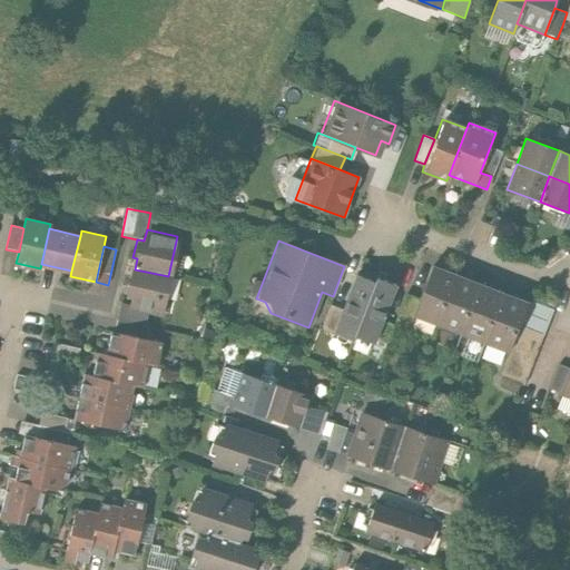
[(412,314),(436,323),(454,275),(431,266),(412,314)]
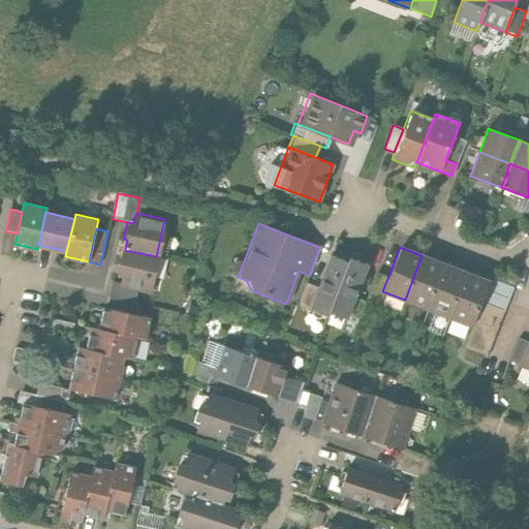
[(149,293),(156,256),(125,250),(121,249),(115,276),(121,278),(120,284),(119,287),(136,291),(149,293)]
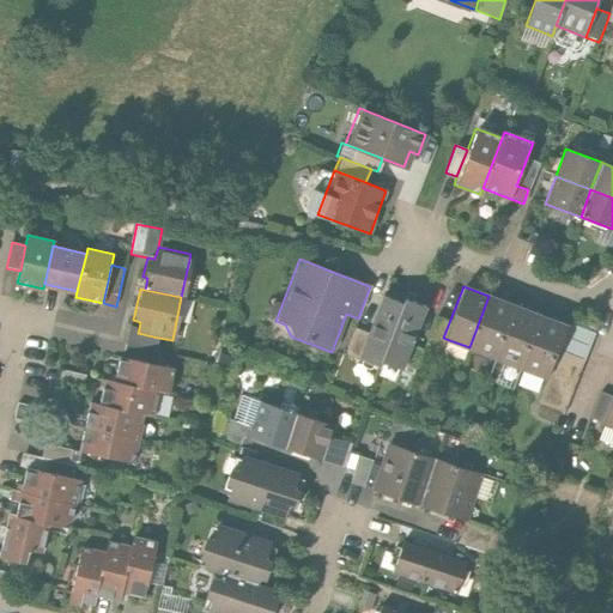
[(515,307),(489,296),(469,347),(495,357),(515,307)]
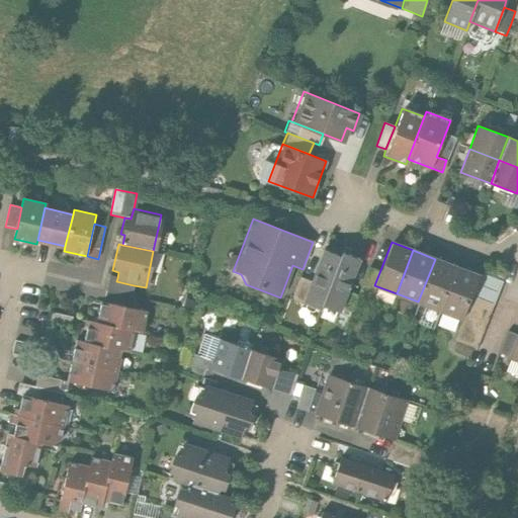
[(319,309),(321,306),(339,257),(324,251),(312,282),(304,303),(319,309)]
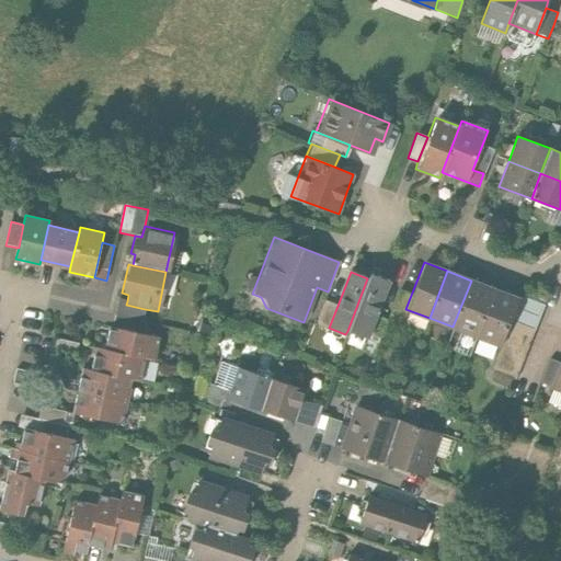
[(369,274),(367,278),(347,331),(368,339),(377,316),(390,282),(369,274)]
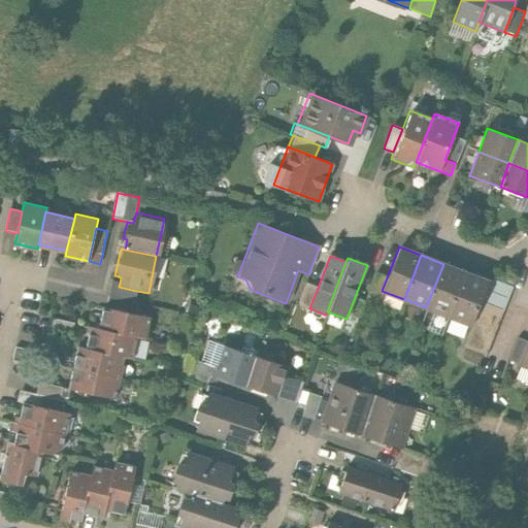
[(426,307),(449,317),(465,272),(443,264),(426,307)]
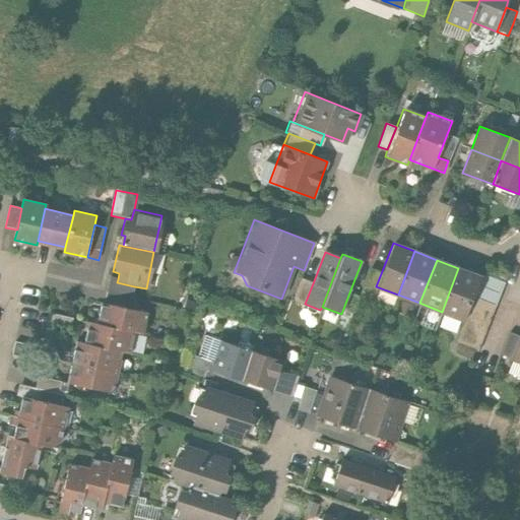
[(480,277),(458,268),(442,312),(464,320),(480,277)]
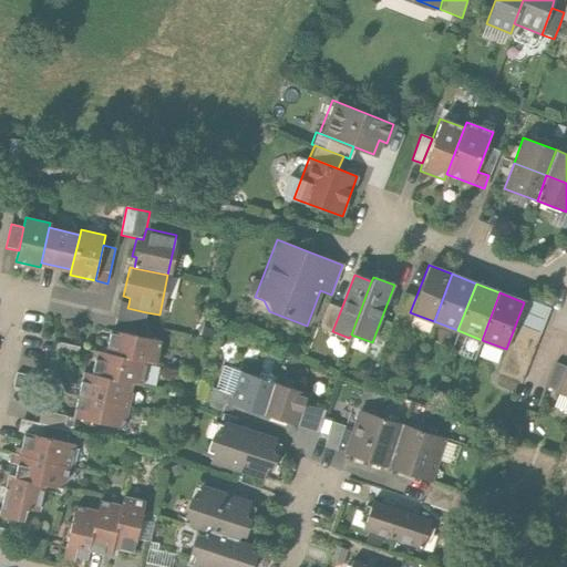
[(525,299),(524,302),(506,349),(496,372),(521,381),(548,308),(525,299)]
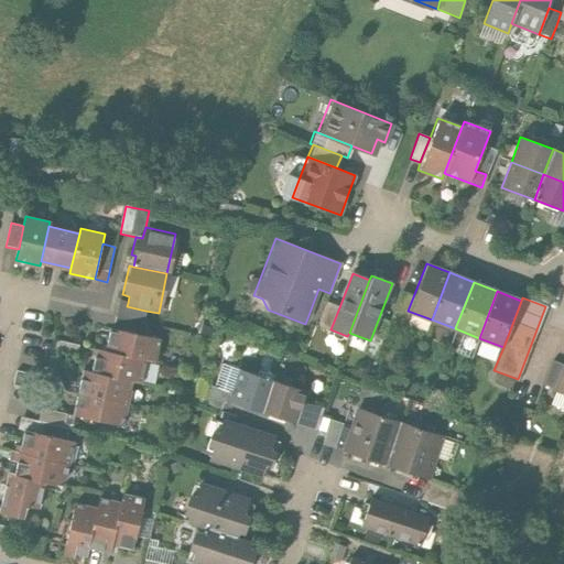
[(142,324),(145,311),(127,306),(128,303),(118,301),(111,329),(144,337),(147,325),(142,324)]
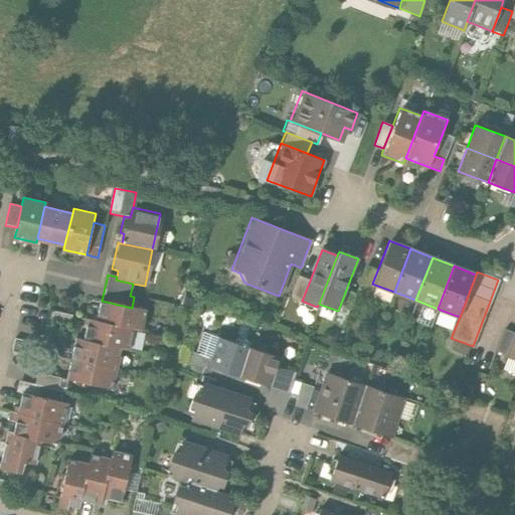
[(291,297),(302,301),(310,281),(299,277),(291,297)]
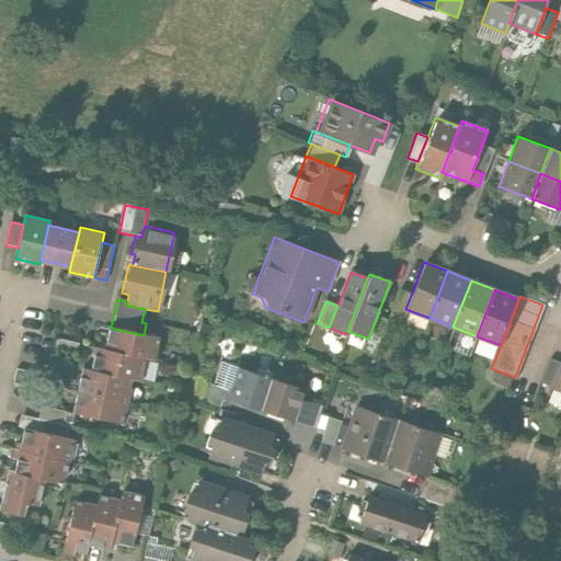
[(389,321),(377,316),(368,339),(380,343),(389,321)]
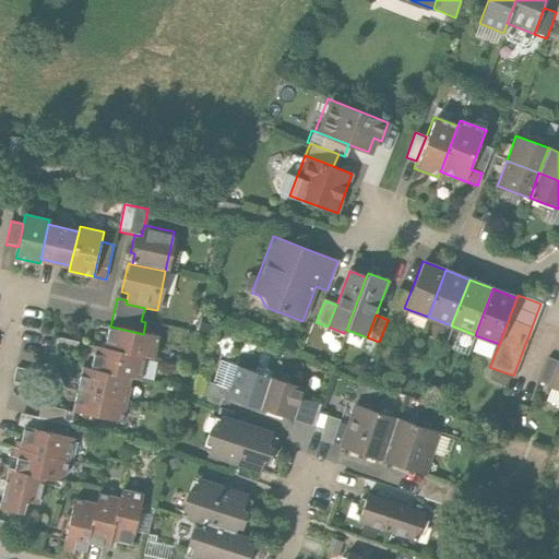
[(312,323),(306,320),(301,329),(309,332),(312,323)]
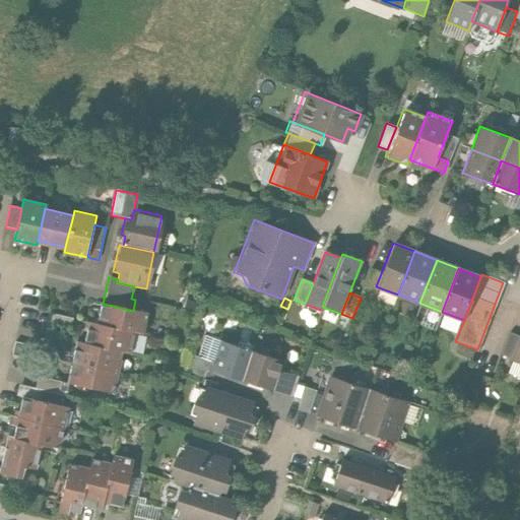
[(99,303),(93,324),(132,332),(142,335),(146,313),(133,311),(103,304),(99,303)]
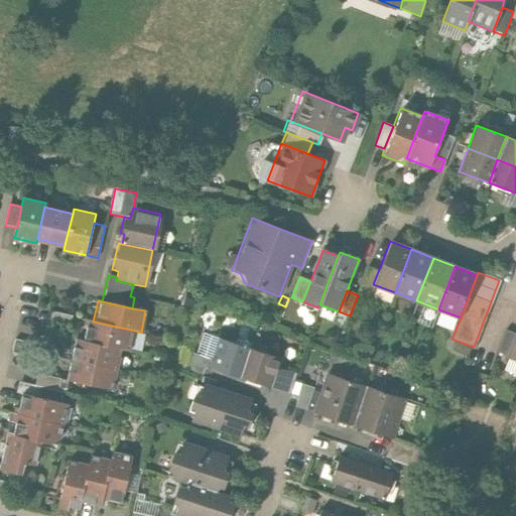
[(71,316),(49,311),(46,324),(68,329),(71,316)]
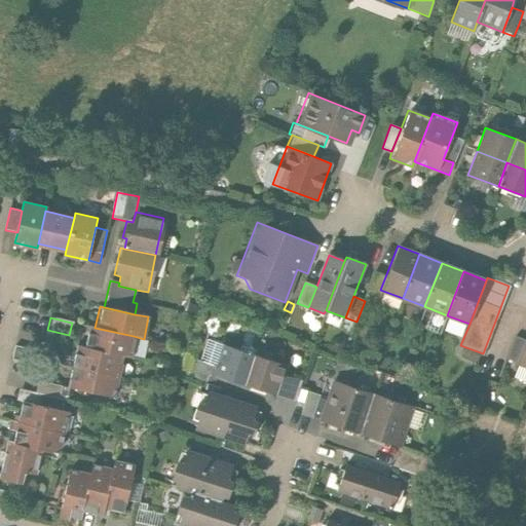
[(128,358),(134,336),(95,328),(87,327),(82,347),(121,355),(128,358)]
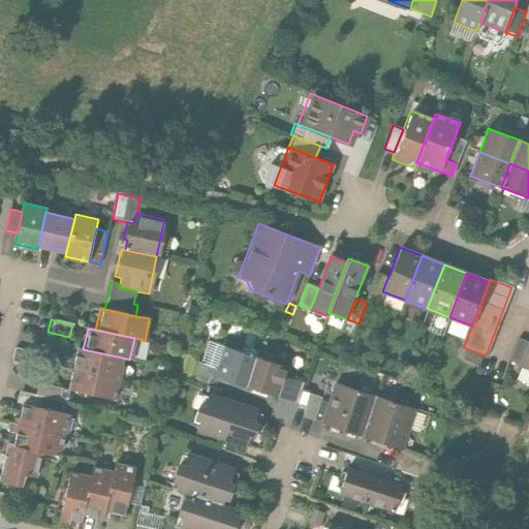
[(510,362),(521,366),(528,345),(528,343),(520,340),(510,362)]
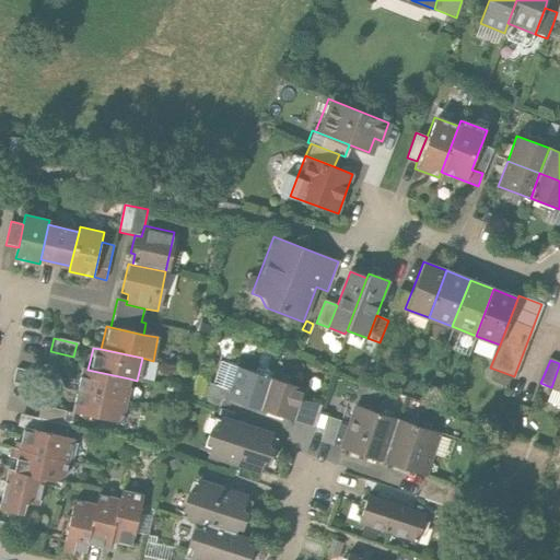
[(221,398),(257,409),(267,377),(236,368),(228,393),(223,391),(221,398)]
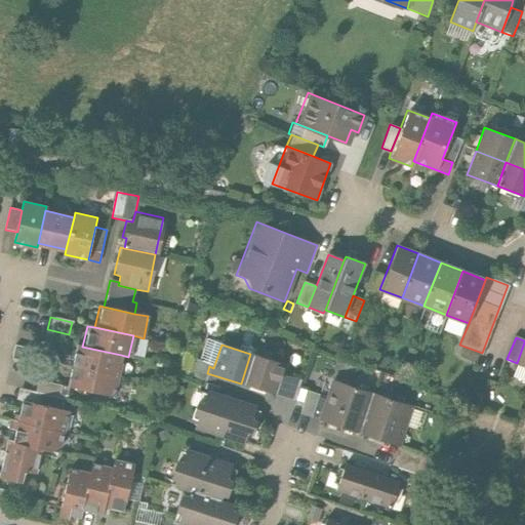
[(14,346),(11,360),(34,365),(37,351),(14,346)]
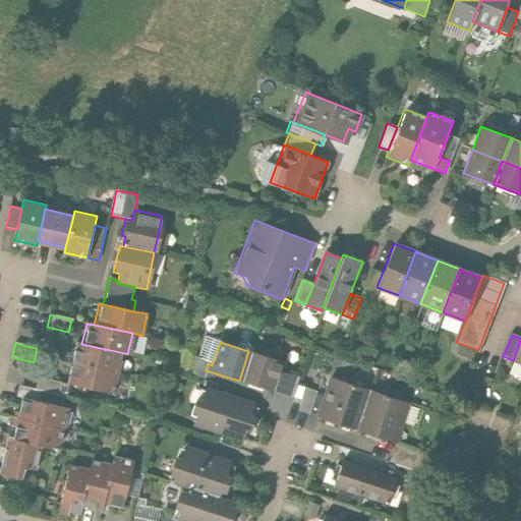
[(74,343),(70,363),(116,373),(120,352),(81,344),(74,343)]
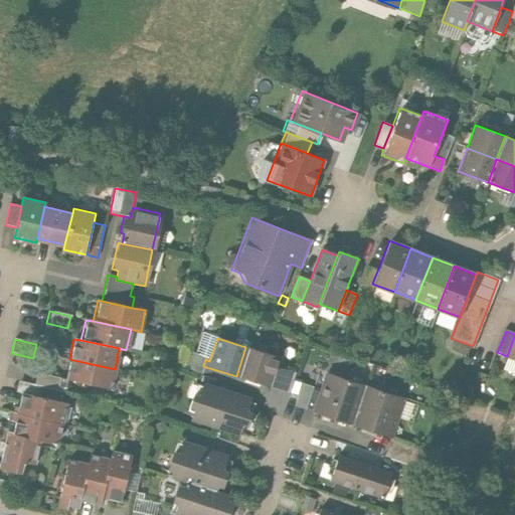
[(281,359),(245,347),(236,376),(286,393),(292,373),(278,368),(281,359)]
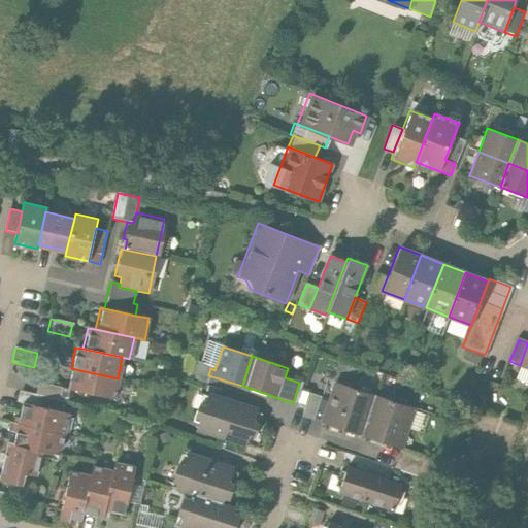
[(205,383),(208,375),(210,368),(210,366),(189,359),(184,375),(205,383)]
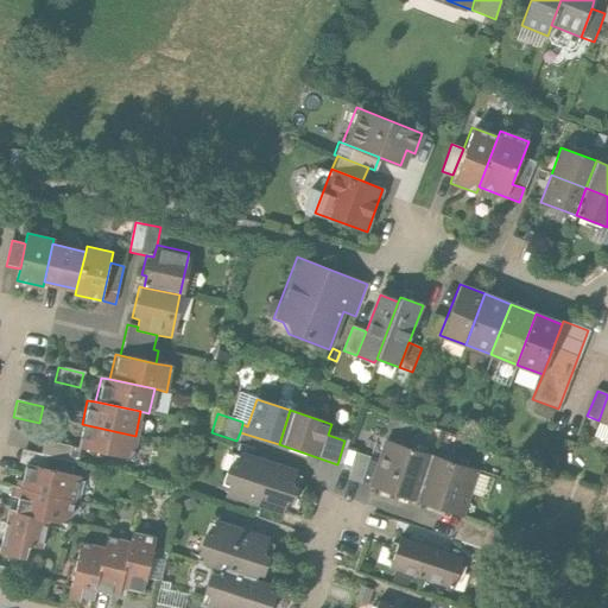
[(131,461),(135,436),(82,424),(77,449),(80,449),(131,461)]
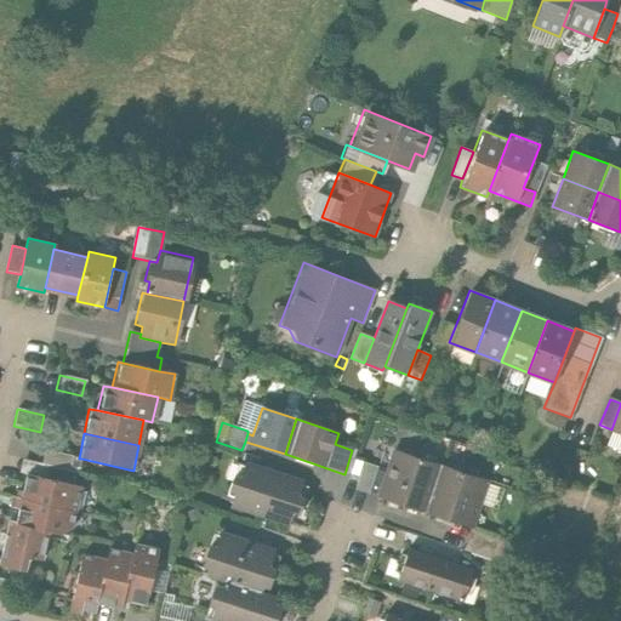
[(377,495),(400,503),(416,457),(392,450),(377,495)]
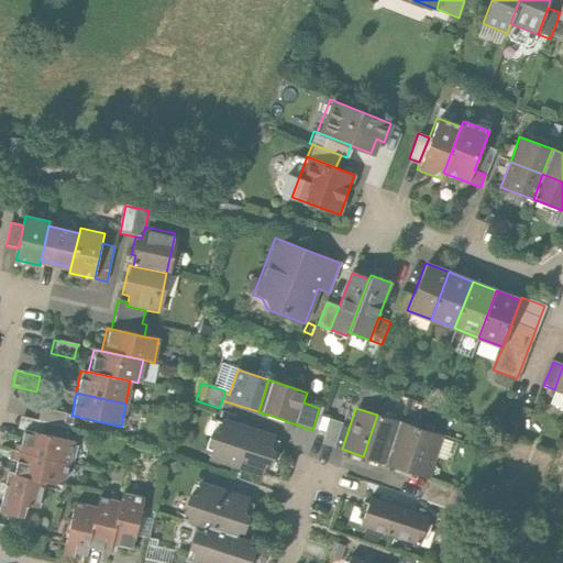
[(40,409),(36,421),(68,428),(70,429),(74,416),(72,416),(40,409)]
